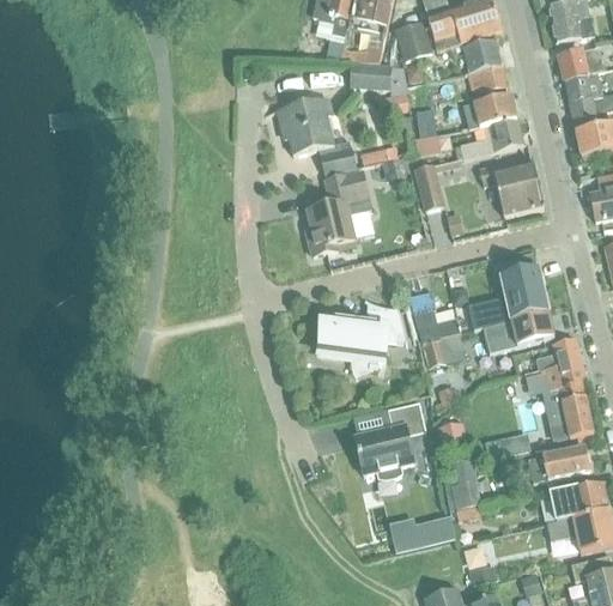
[(333,31),(345,35),(353,0),(317,0),(314,16),(326,18),(326,20),(335,23),(333,31)]
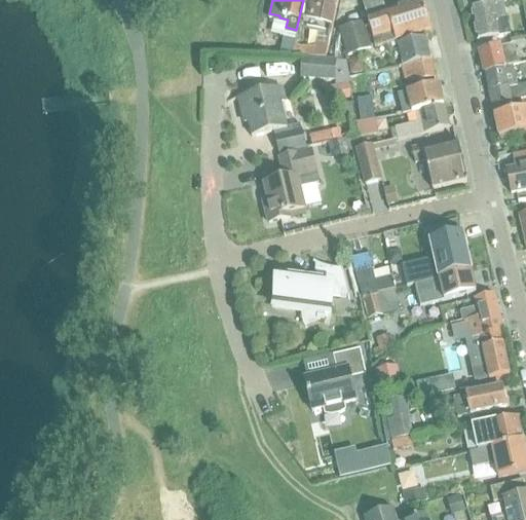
[(307,0),(302,25),(317,28),(314,42),(295,41),(293,51),(326,53),(337,0),(307,0)]
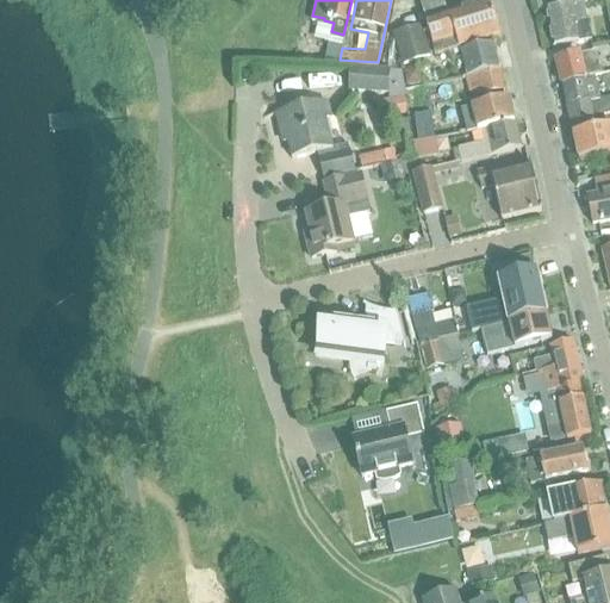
[(479,37),(499,30),(490,0),(474,0),(425,17),(436,50),(478,36),(479,37)]
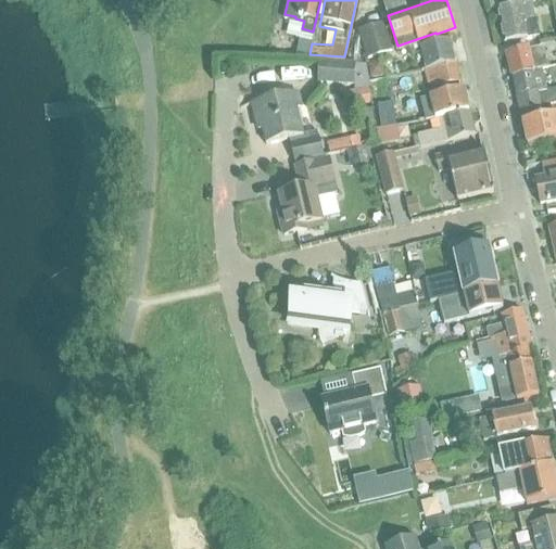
[(521,1),(500,5),(506,38),(540,33),(533,0),(528,0),(521,1)]
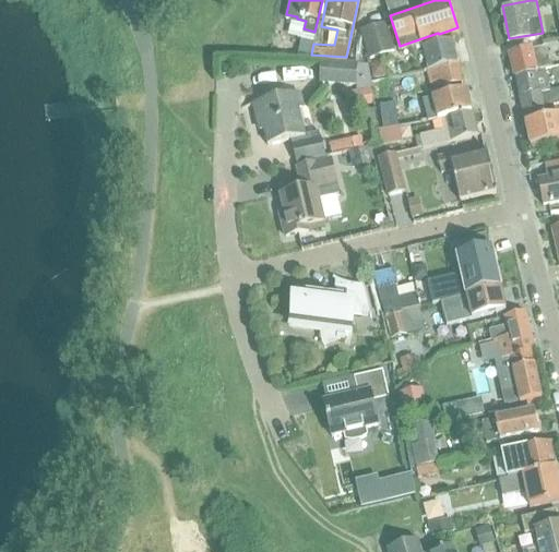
[(385,19),(360,26),(369,54),(394,46),(385,19)]
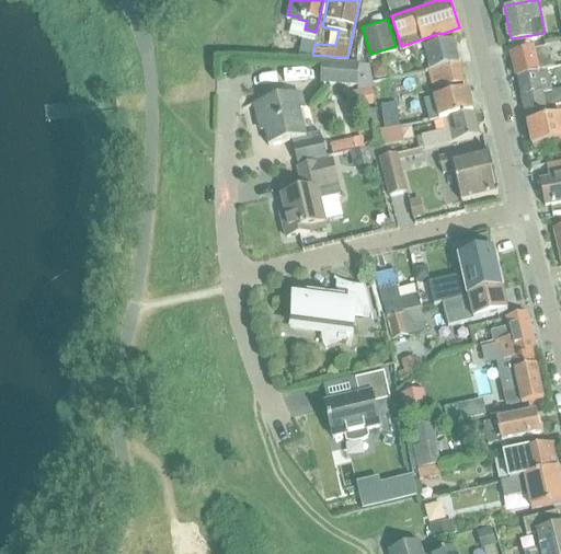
[(428,66),(428,67),(459,59),(454,35),(421,43),(426,67),(428,66)]
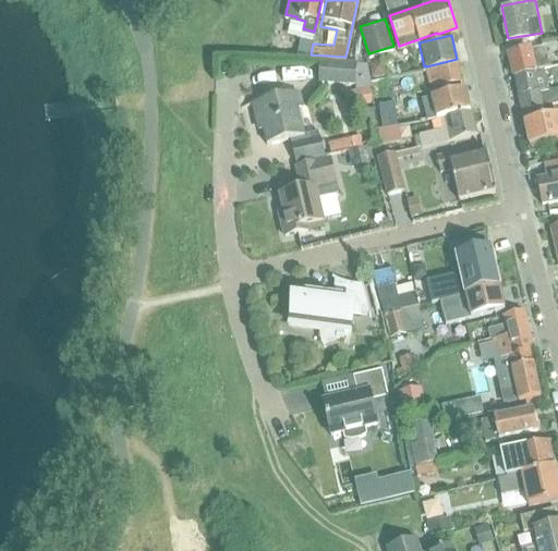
[(511,51),(516,71),(549,63),(545,44),(511,51)]
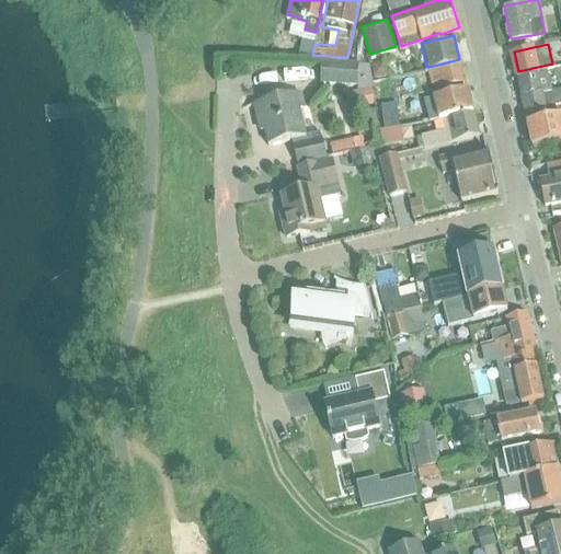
[(320,79),(357,81),(358,59),(321,57),(320,79)]
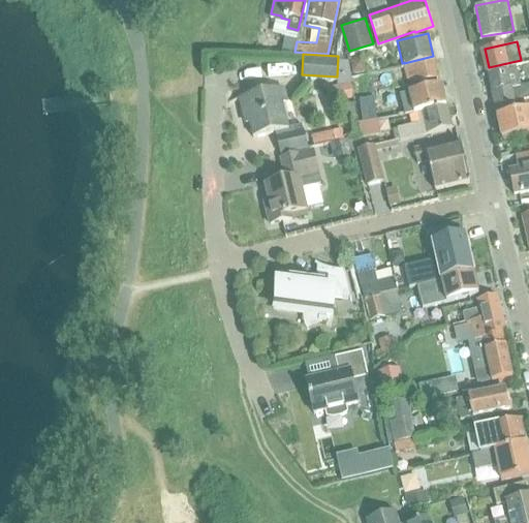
[(433,56),(404,63),(408,81),(417,79),(418,80),(437,74),(433,56)]
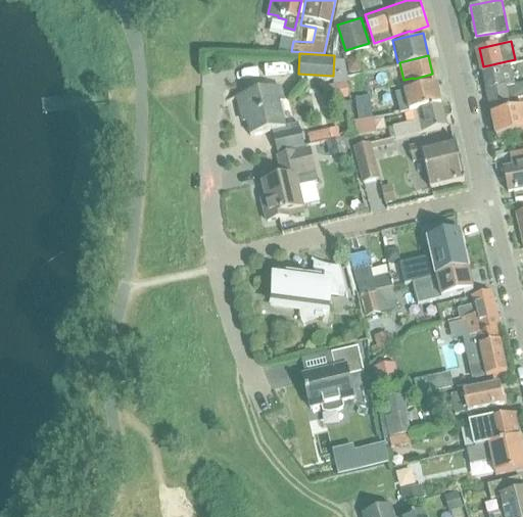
[(484,68),(487,87),(514,81),(510,63),(516,61),(515,59),(483,66),(484,68)]
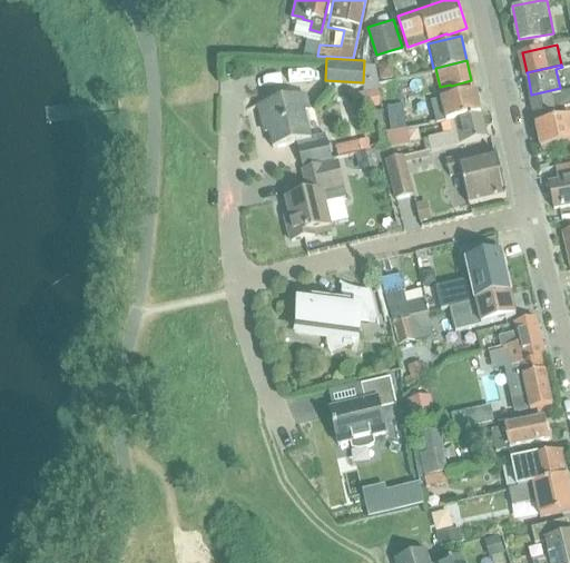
[(379,85),(355,89),(357,105),(381,100),(379,85)]
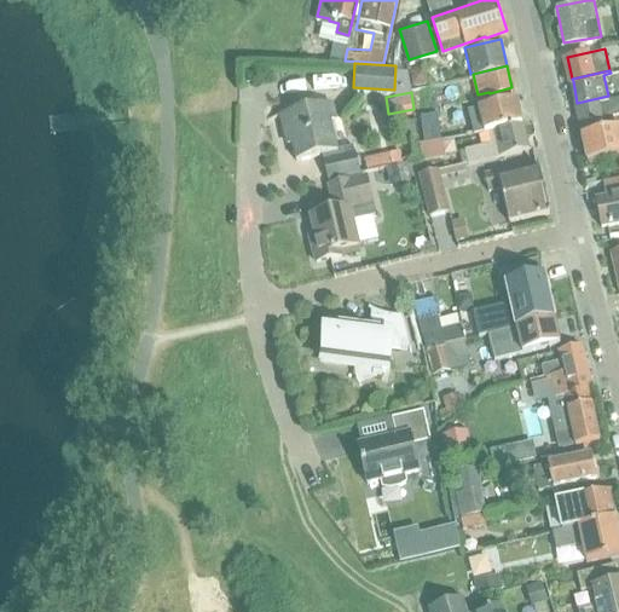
[(618,93),(608,96),(577,103),(582,126),(612,119),(611,111),(618,109),(618,93)]
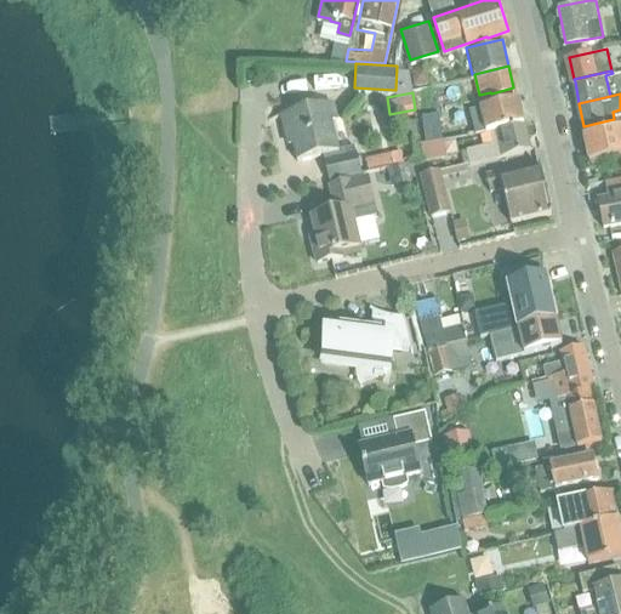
[(497,128),(524,120),(517,95),(469,106),(476,131),(490,128),(497,125),(497,128)]
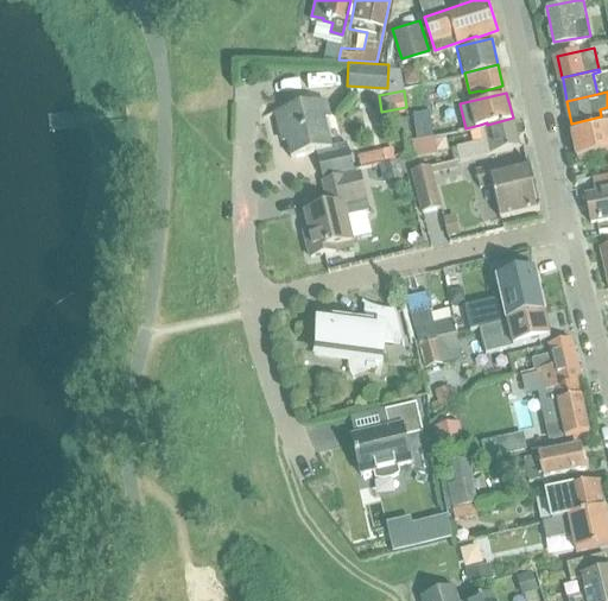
[(317,155),(322,172),(354,165),(349,147),(347,139),(331,143),(324,114),(329,107),(322,103),(321,97),(280,107),(285,125),(280,132),(287,135),(292,153),(321,147),(322,153),(317,155)]
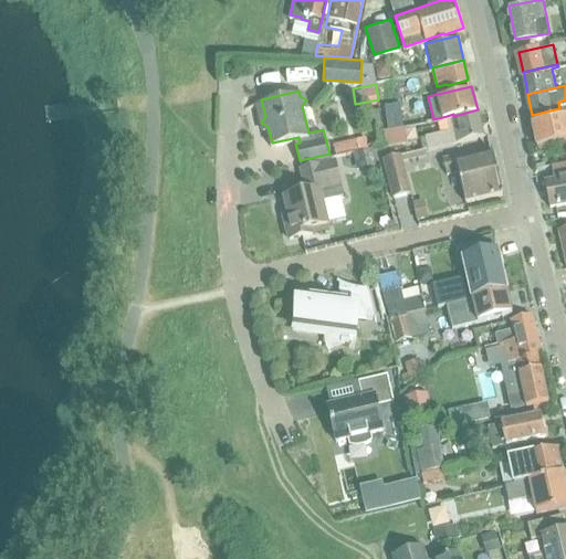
[(422,108),(401,113),(399,99),(384,102),(388,127),(402,125),(425,119),(422,108)]
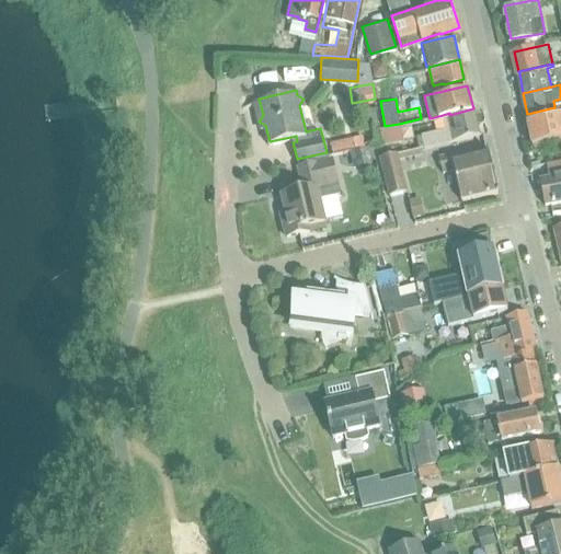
[(473,108),(449,115),(449,113),(443,115),(445,126),(415,133),(419,145),(421,145),(421,146),(431,143),(480,131),(473,108)]
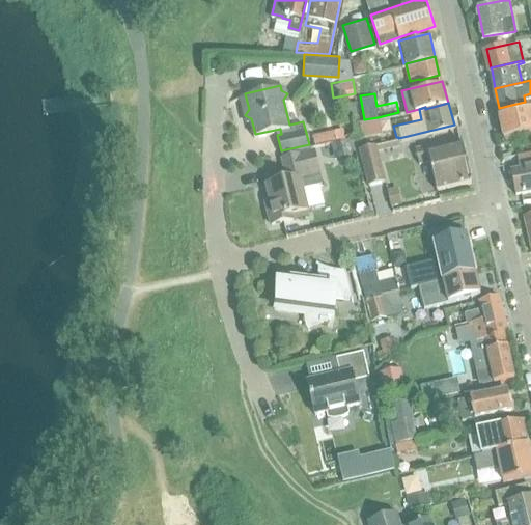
[(530,105),(528,106),(499,112),(504,134),(530,128),(530,105)]
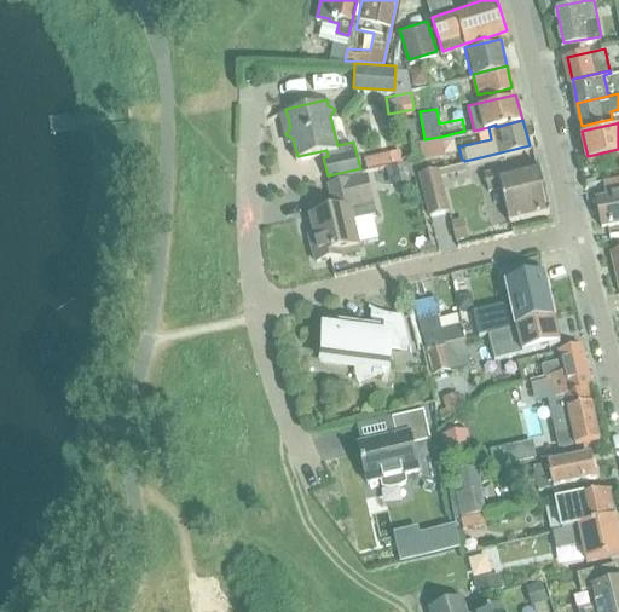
[(372,162),(409,156),(406,142),(370,149),(372,162)]
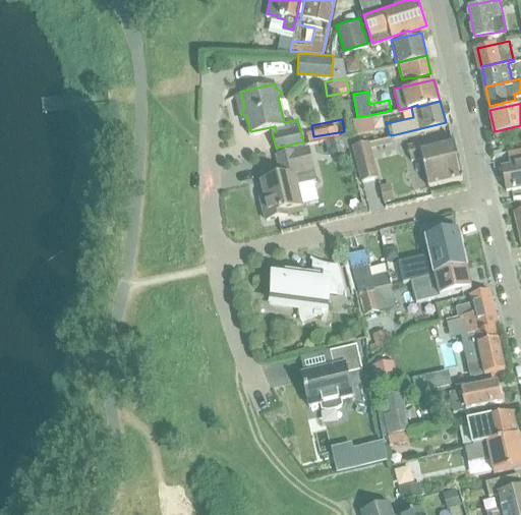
[(391,134),(389,134),(367,139),(352,144),(360,176),(374,172),(367,146),(392,139),(391,135),(391,134)]
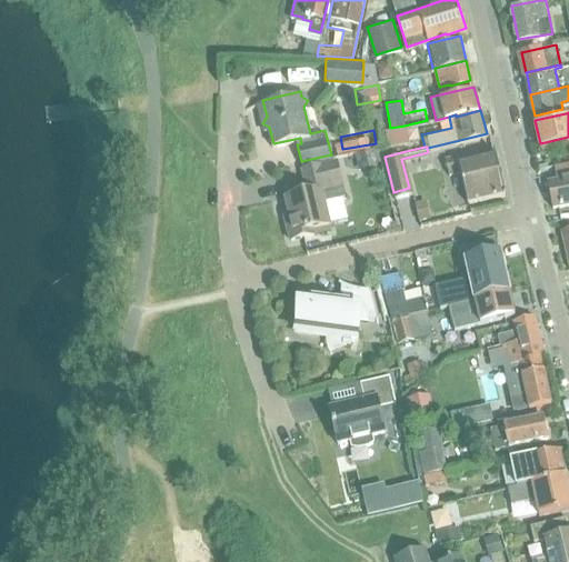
[(461,169),(468,200),(505,192),(495,149),(459,157),(458,153),(446,157),(449,172),(461,169)]
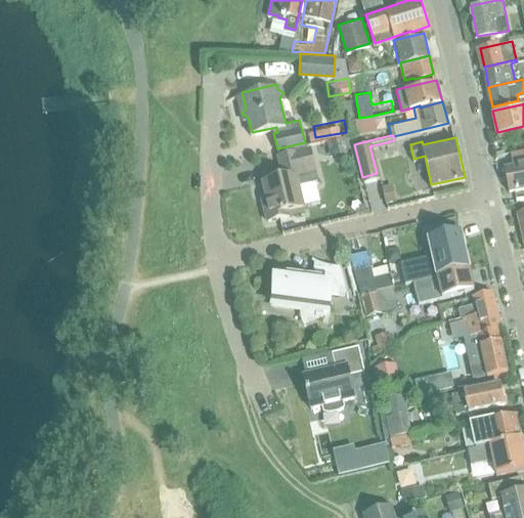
[(262,197),(267,218),(289,213),(288,208),(303,205),(298,182),(317,177),(310,146),(278,154),(284,175),(263,180),(267,196),(262,197)]
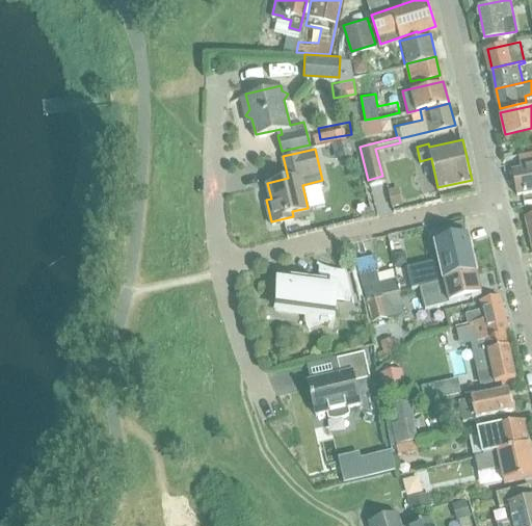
[(531,150),(519,153),(521,166),(512,167),(516,191),(531,188),(531,150)]
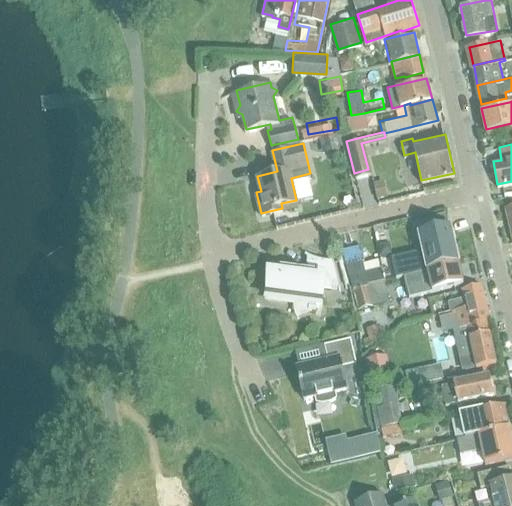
[(300,176),(302,195),(312,194),(310,175),(300,176)]
